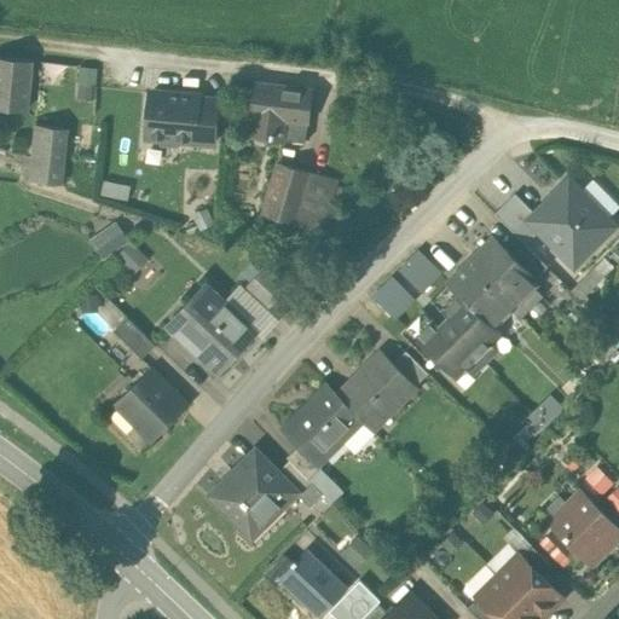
[(30,61),(0,57),(0,106),(25,110),(30,61)]
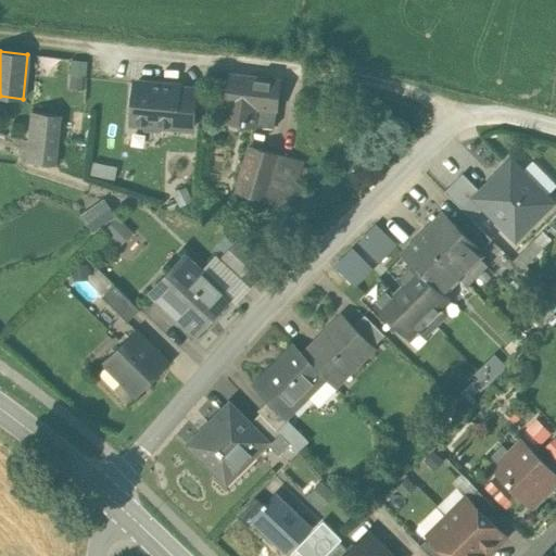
[(71,84),(86,86),(89,60),(74,58),(71,84)]
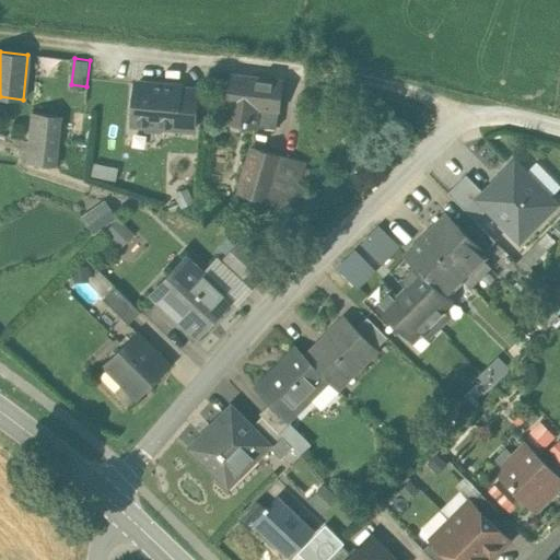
[(281,82),(232,76),(225,121),(276,128),(281,82)]
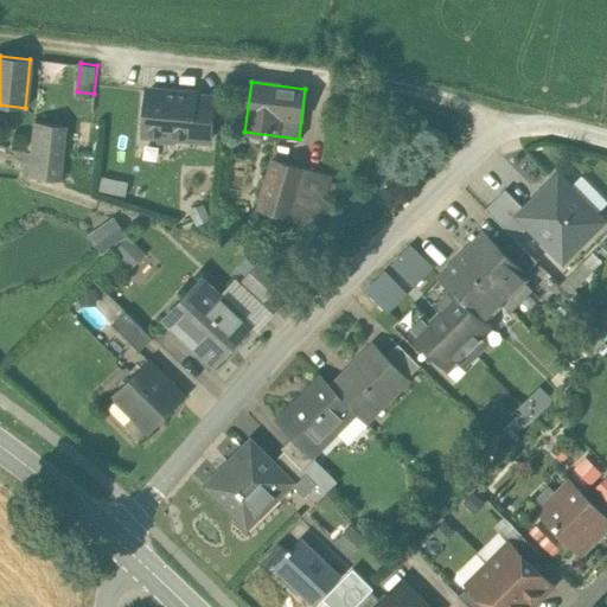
[(195,94),(148,90),(145,133),(157,134),(160,140),(174,141),(179,136),(191,138),(195,96),(195,94)]
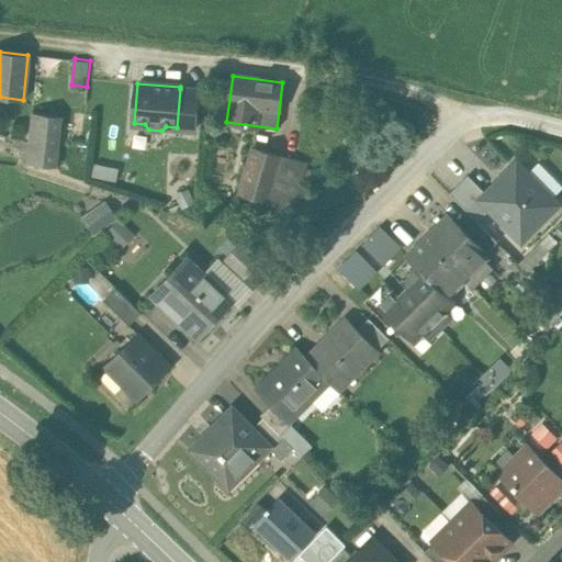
[(198,90),(180,89),(177,127),(194,128),(198,90)]
